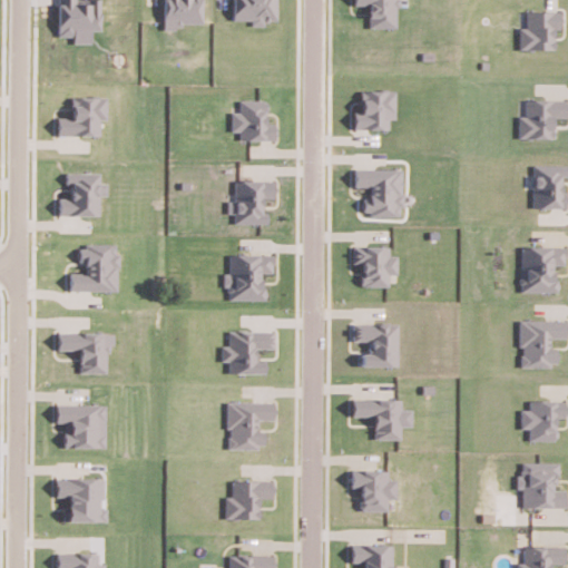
[(101,0),(58,0),(59,37),(75,37),(75,43),(92,43),(92,31),(101,31),(101,0)]
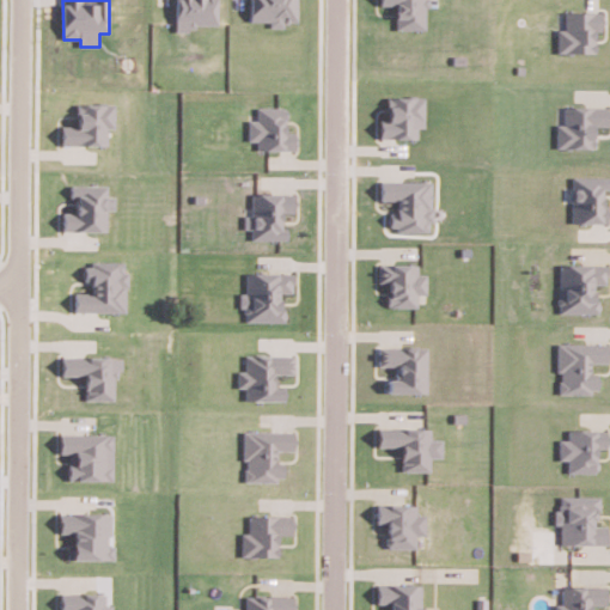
[(177,0),(177,32),(189,32),(189,29),(196,29),(196,25),(219,25),(219,0),(177,0)]
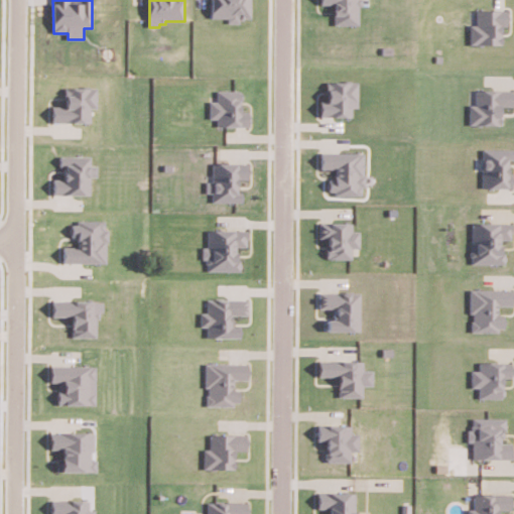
[(212,0),(252,0),(252,19),(246,19),(244,20),(240,20),(240,23),(229,23),(229,18),(212,18),(212,0)]
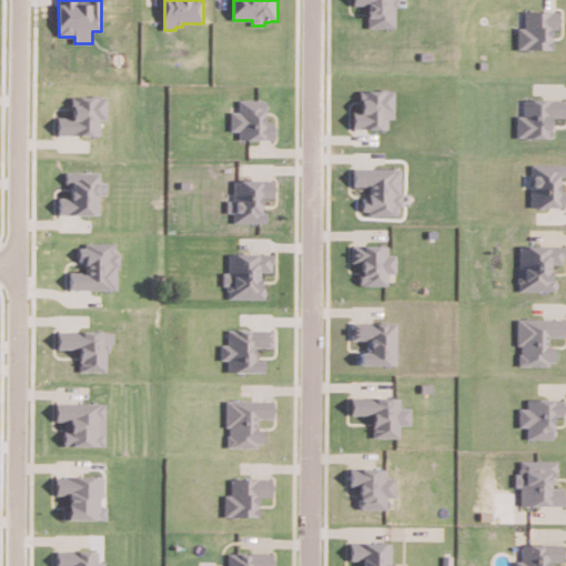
[(354,0),(355,7),(369,7),(370,29),(397,28),(397,0),(354,0)]
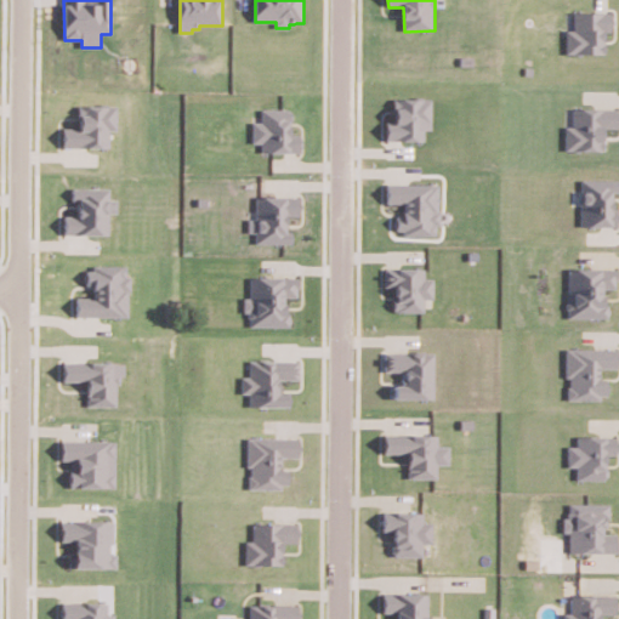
[(612,12),(574,13),(575,30),(567,30),(568,56),(606,55),(606,33),(612,32),(612,12)]
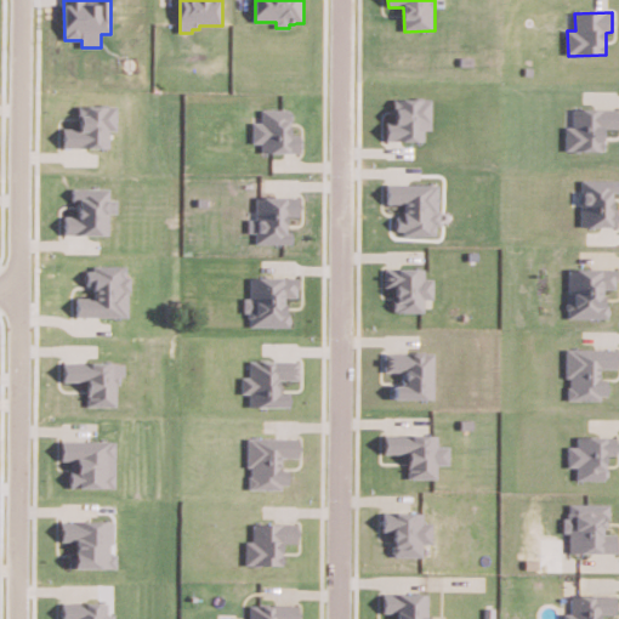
[(433,100),(396,100),(396,124),(388,124),(387,142),(426,142),(426,131),(432,131),(433,100)]
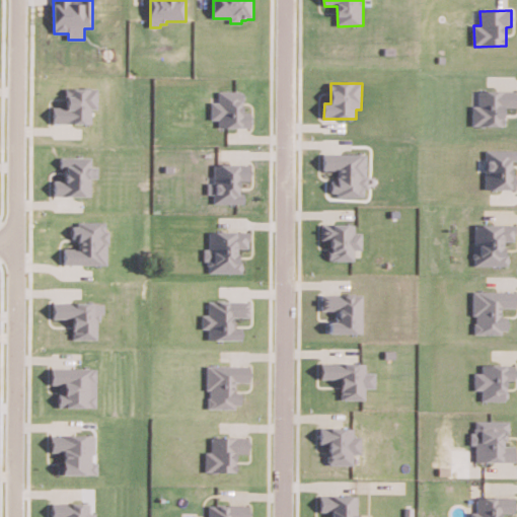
[(92,125),(92,109),(98,109),(98,89),(67,89),(67,108),(54,108),(54,125),(92,125)]
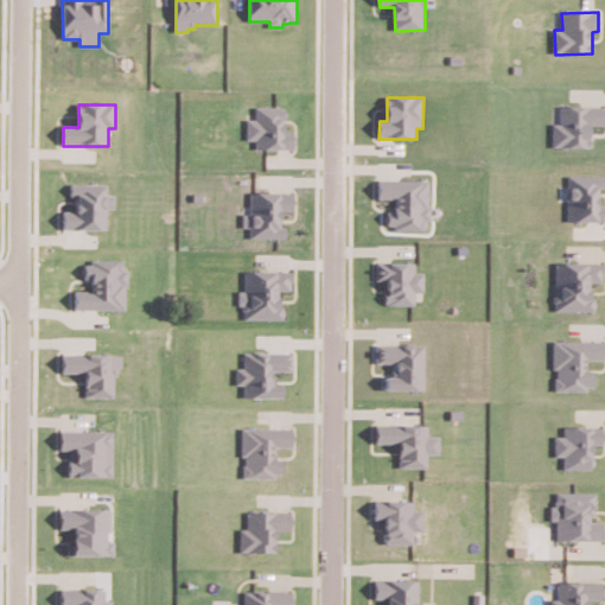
[(553,148),(591,148),(591,126),(604,126),(604,107),(562,107),(562,123),(554,123),(553,148)]
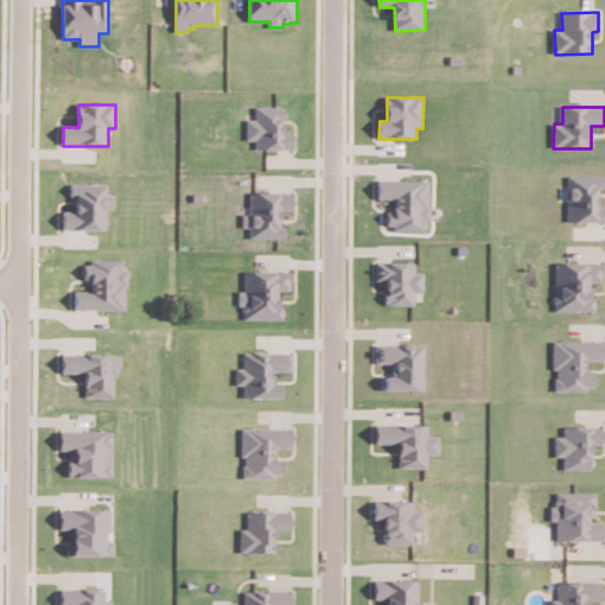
[(255,150),(294,151),(294,132),(285,132),(285,108),(255,108),(255,120),(247,120),(247,140),(255,141),(255,150)]
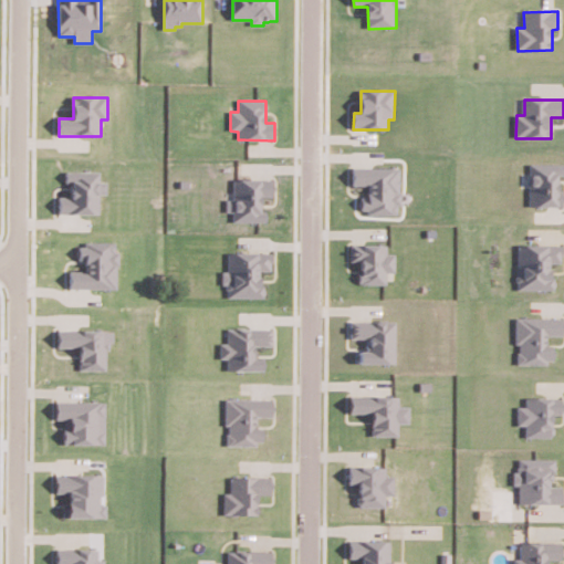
[(531,207),(563,208),(563,189),(560,189),(560,176),(563,176),(563,165),(531,165),(531,207)]
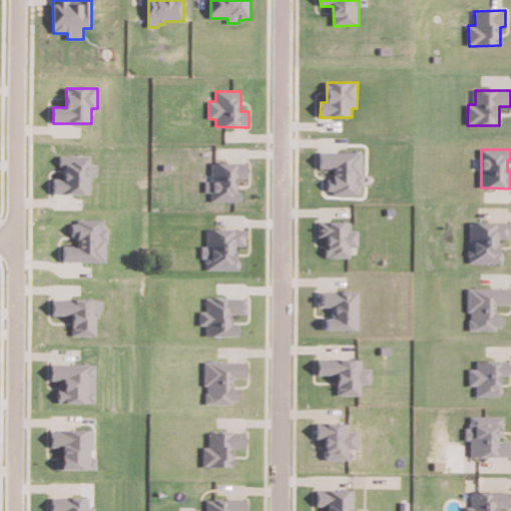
[(362,194),(364,153),(321,152),(320,168),(331,169),(330,194),(362,194)]
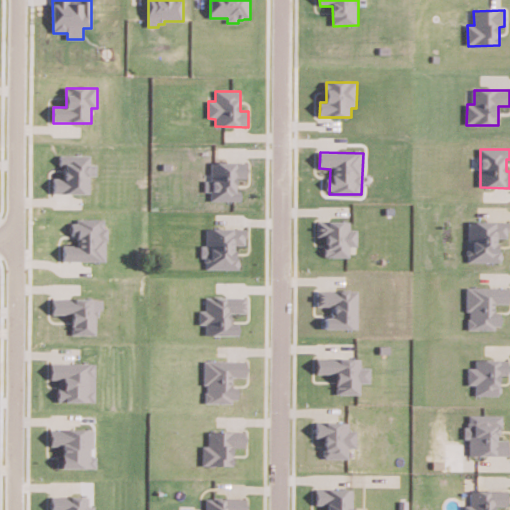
[(55,194),(91,194),(91,176),(97,176),(97,165),(91,165),(91,156),(60,156),(60,167),(65,167),(66,178),(54,178),(55,194)]
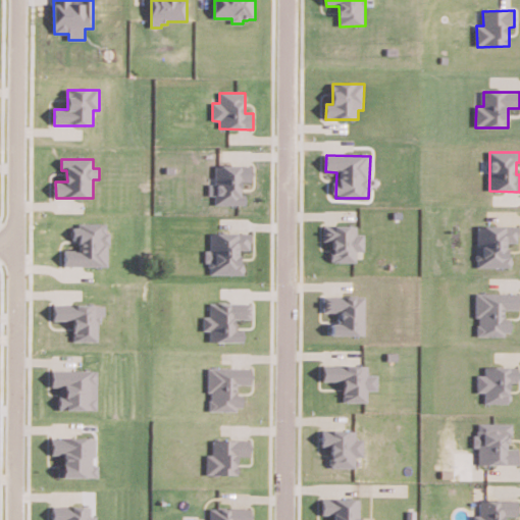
[(246,206),(246,195),(241,195),(241,183),(253,183),(253,166),(216,165),(216,185),(209,185),(209,196),(215,196),(215,205),(246,206)]
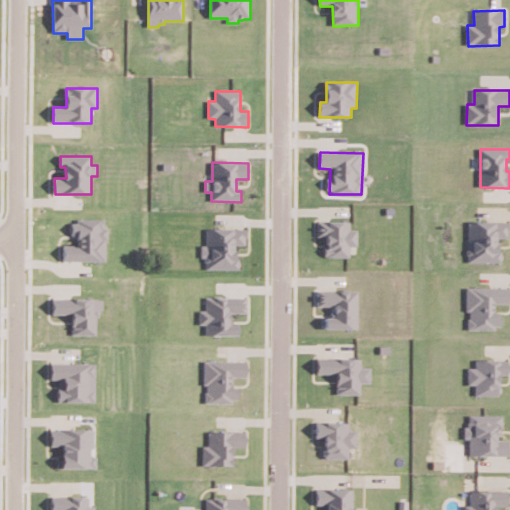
[(107,262),(108,228),(105,227),(105,221),(73,220),(73,237),(78,237),(78,246),(64,246),(64,262),(107,262)]
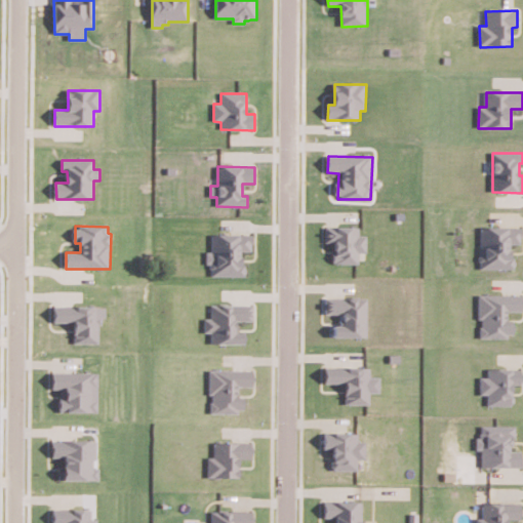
[(367,236),(359,236),(360,228),(326,227),(326,244),(334,245),(334,264),(359,265),(359,253),(367,253),(367,236)]
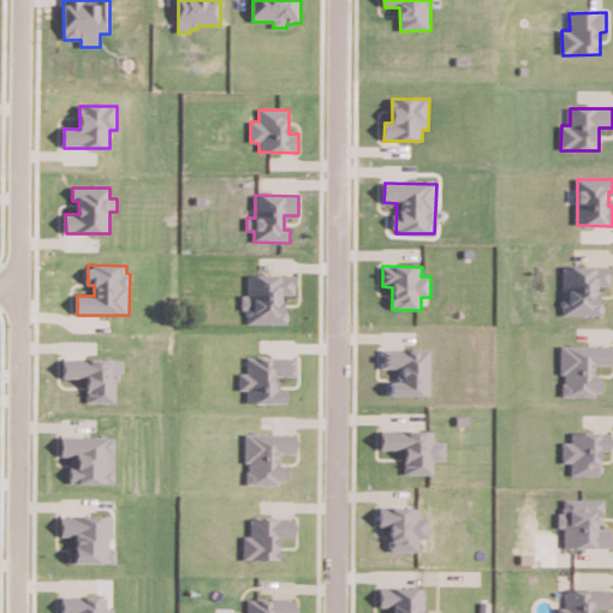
[(612,267),(564,267),(564,316),(605,316),(605,302),(599,302),(599,287),(612,287),(612,267)]
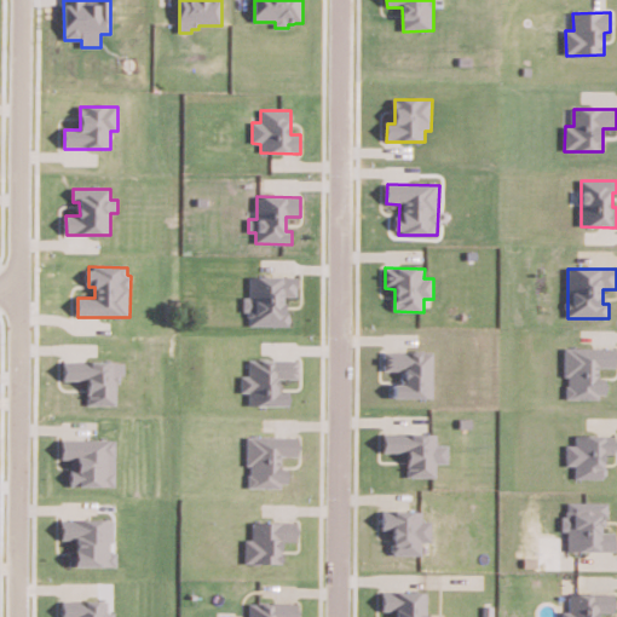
[(299,278),(251,277),(249,298),(244,298),(244,315),(249,315),(249,327),(290,327),(290,312),(284,312),(284,298),(299,298),(299,278)]
